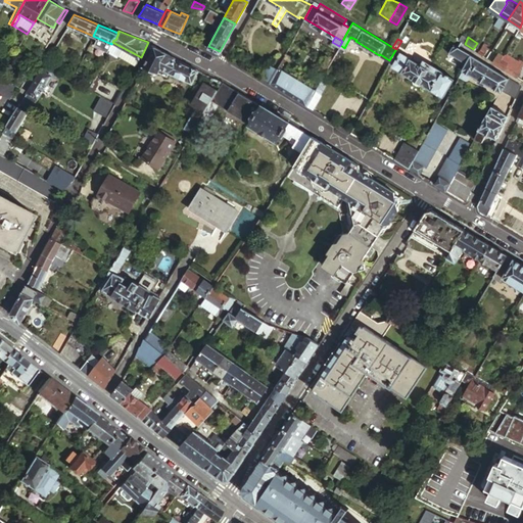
[(91,40),(89,45),(98,50),(101,45),(91,40)]
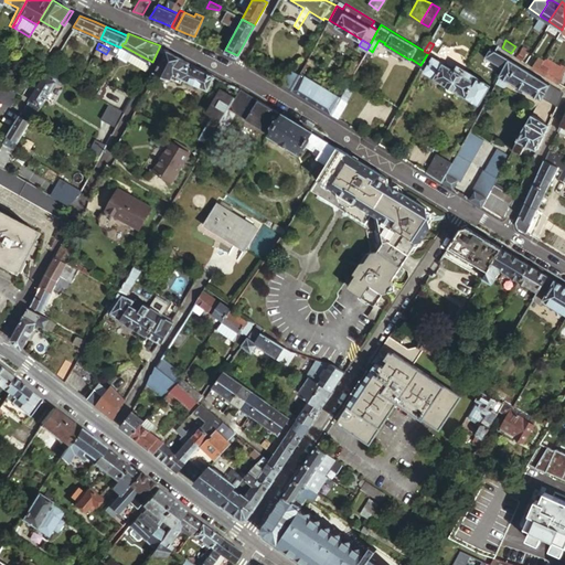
[(484,57),(502,68),(508,59),(490,48),(484,57)]
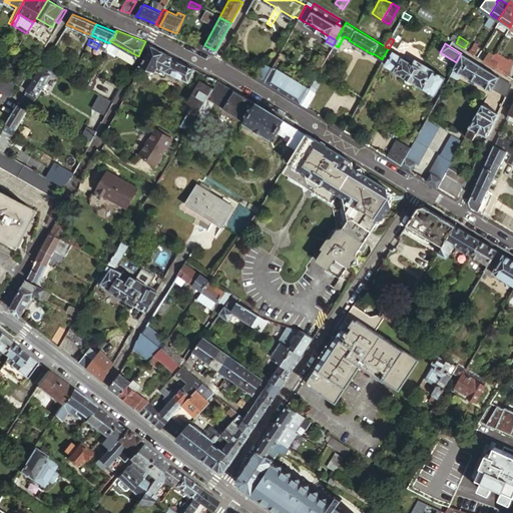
[(188,81),(193,68),(163,52),(151,46),(141,65),(142,65),(144,69),(149,72),(149,71),(152,72),(152,71),(154,72),(155,72),(162,76),(165,72),(188,81)]
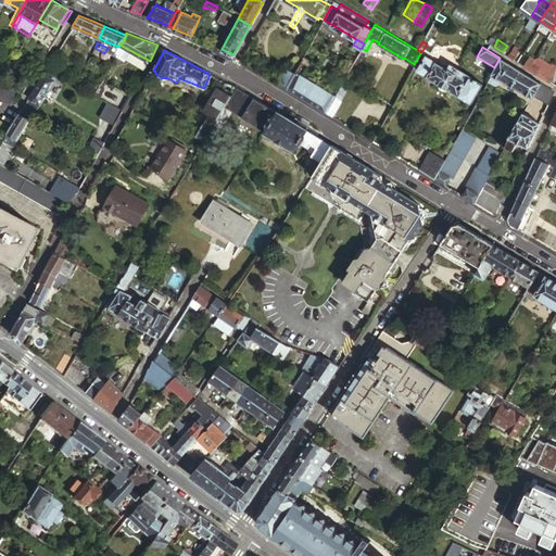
[(134,52),(129,58),(146,67),(150,61),(134,52)]
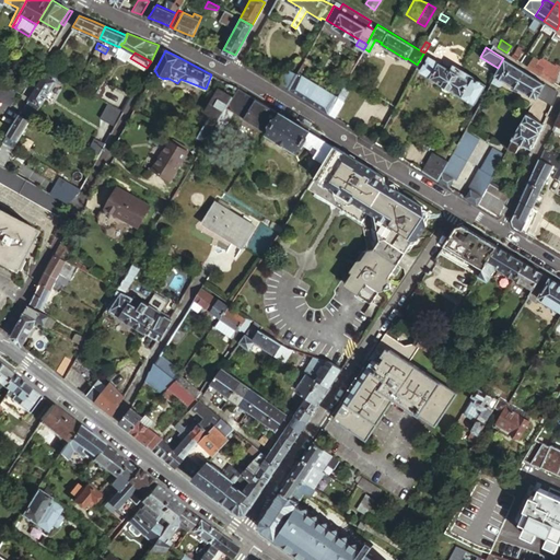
[(451,69),(423,54),(417,65),(416,67),(430,76),(429,77),(443,84),(441,88),(445,91),(447,88),(474,103),(486,83),(453,65),(451,69)]
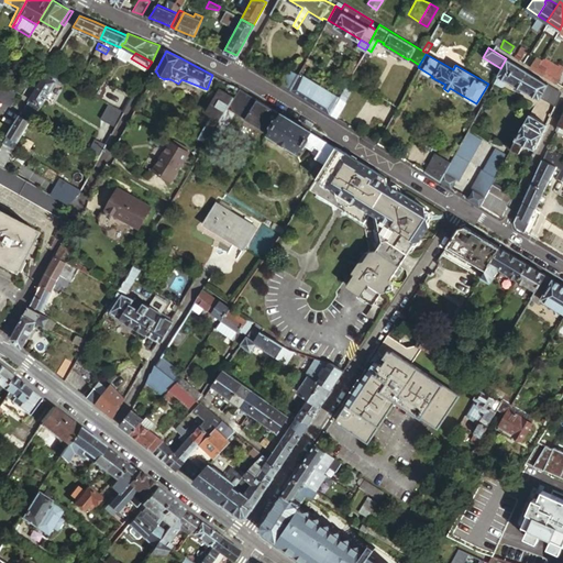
[(545,67),(542,74),(555,81),(560,74),(555,72),(556,68),(553,67),(554,66),(552,64),(550,67),(548,66),(551,61),(544,56),(540,63),(539,63),(545,67)]
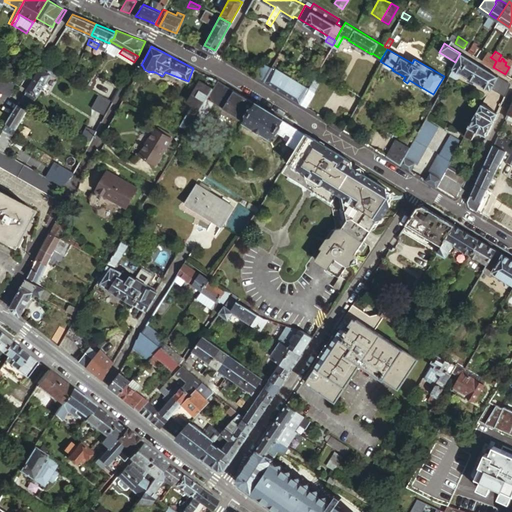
[(505,95),(510,83),(460,53),(455,62),(452,69),(489,90),(490,88),(505,95)]
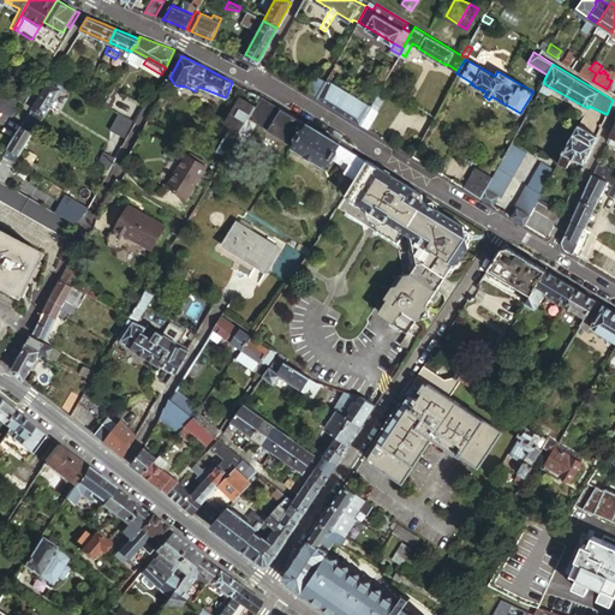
[(580,72),(592,81),(596,73),(589,69),(590,69),(585,65),(580,72)]
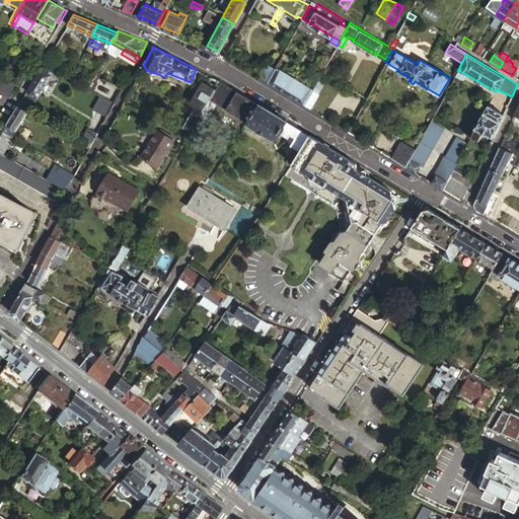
[(256,76),(267,81),(276,66),(277,63),(274,61),(271,66),(265,63),(256,76)]
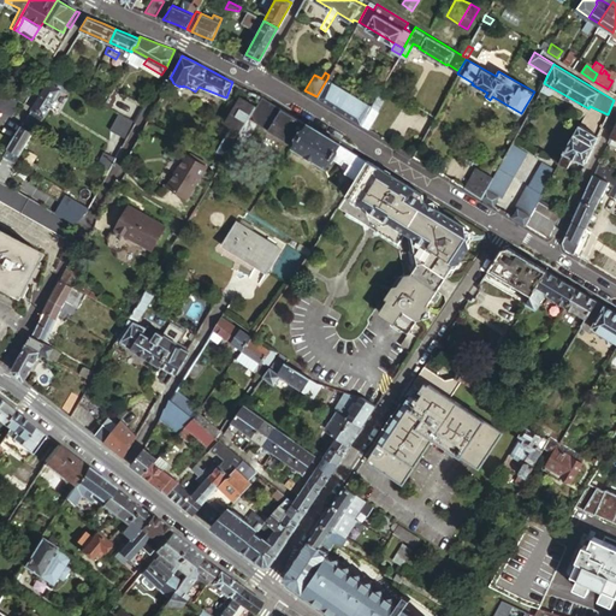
[(70,95),(75,87),(52,73),(25,117),(39,124),(61,90),(70,95)]
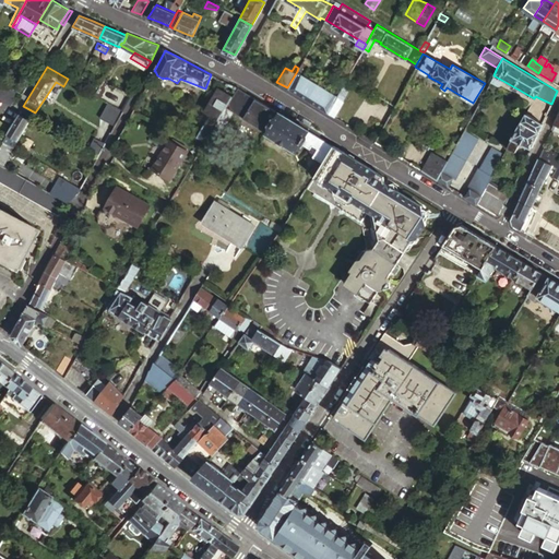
[(305,98),(328,113),(337,96),(297,71),(287,87),(305,98)]
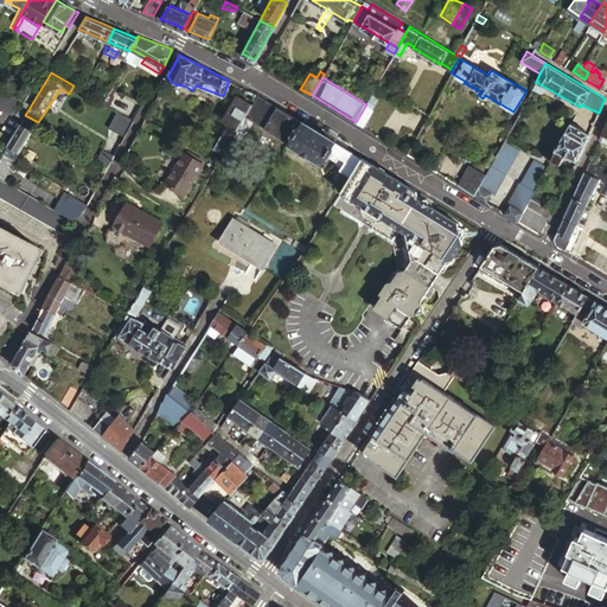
[(0,108),(10,114),(18,100),(0,89),(0,108)]
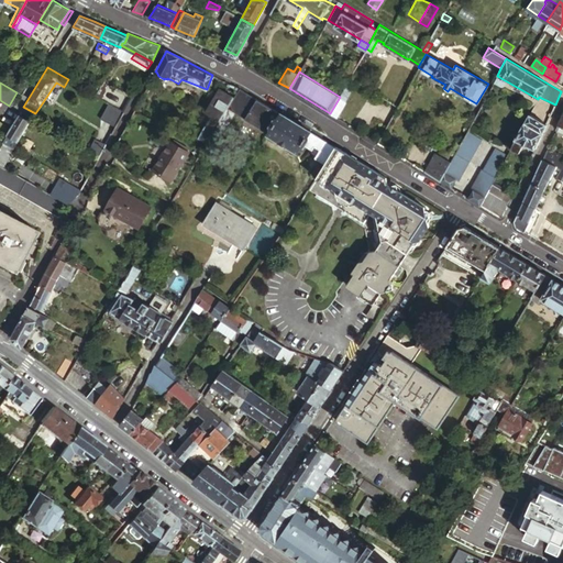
[(330,113),(338,118),(345,102),(344,101),(350,90),(345,87),(340,97),(330,113)]
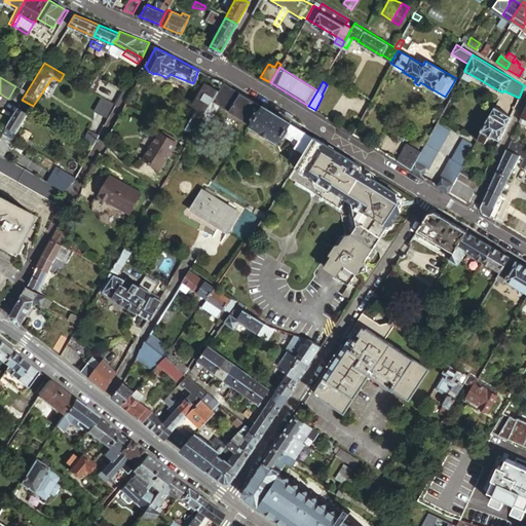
[(242,94),(223,82),(218,89),(214,97),(218,99),(216,102),(220,104),(219,105),(252,124),(262,106),(242,94)]
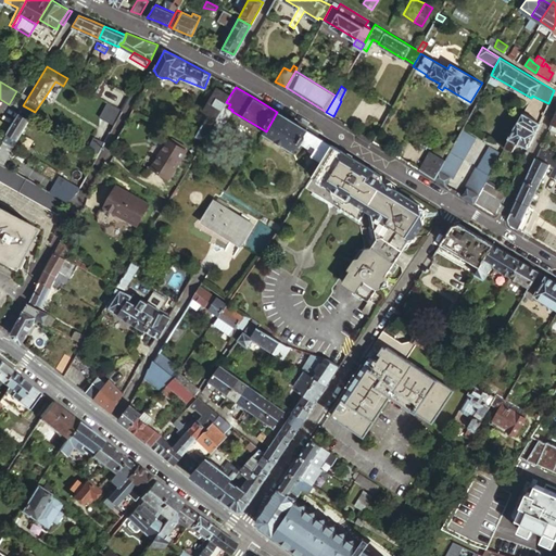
[(226,102),(230,95),(220,88),(219,90),(215,91),(207,103),(210,110),(209,111),(210,112),(197,135),(204,140),(211,127),(226,102)]
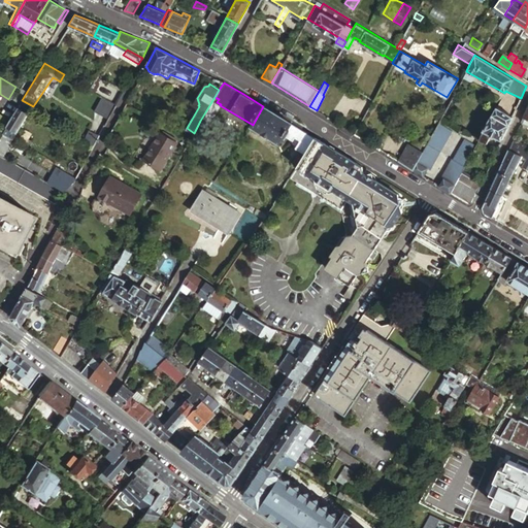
[(215,97),(200,121),(207,126),(220,105),(221,104),(217,102),(219,99),(215,97)]
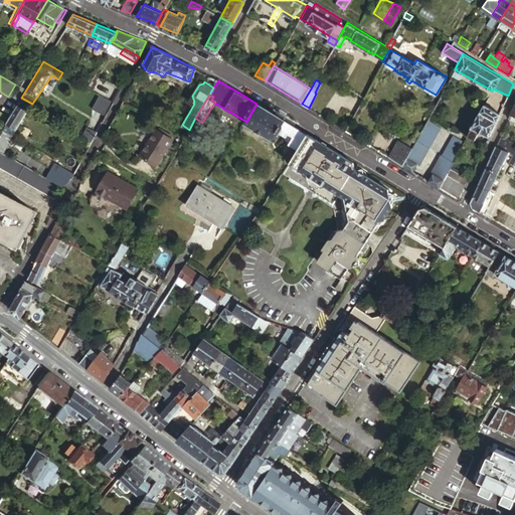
[(0,151),(2,152),(27,110),(17,104),(0,131),(0,151)]
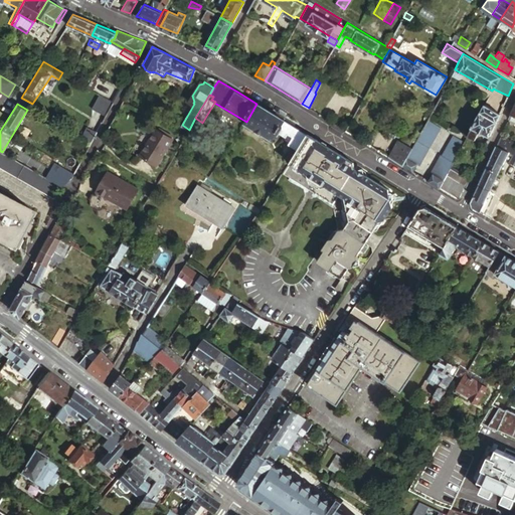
[(289,160),(306,134),(283,120),(256,104),(246,122),(273,139),(277,133),(285,138),(287,134),(292,137),(288,144),(292,147),(286,158),(289,160)]
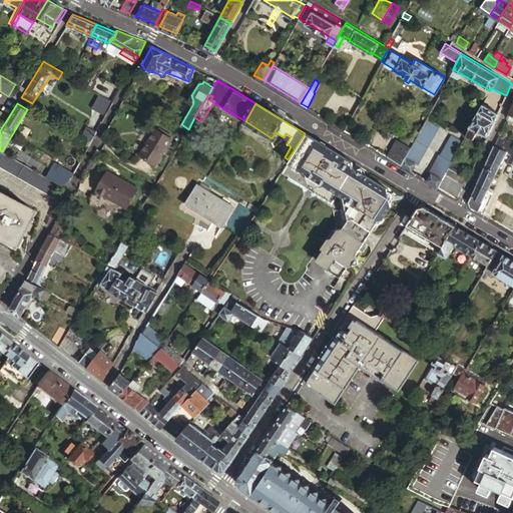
[(488,135),(498,113),(482,105),(466,135),(473,138),(477,130),(488,135)]
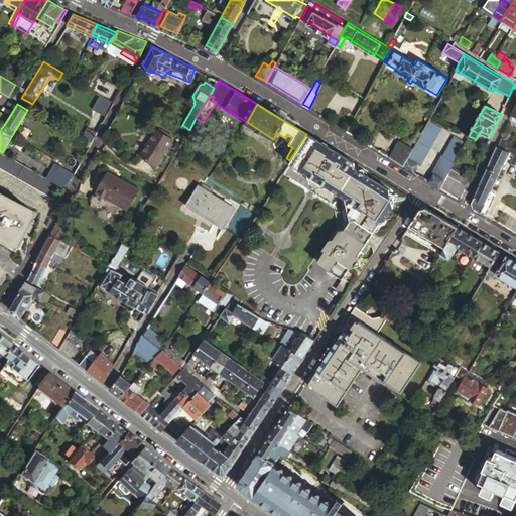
[(428,120),(417,140),(403,165),(414,172),(418,164),(423,158),(422,155),(428,150),(430,147),(428,146),(433,141),(432,139),(437,134),(435,132),(440,128),(428,120)]
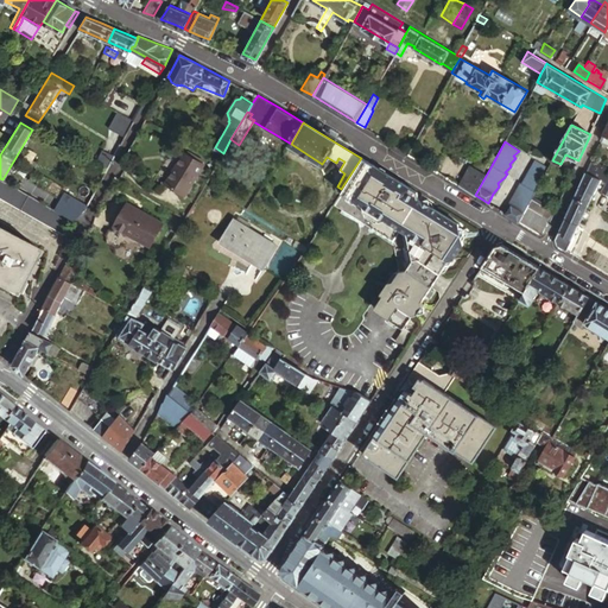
[(418,151),(411,147),(407,154),(415,158),(418,151)]
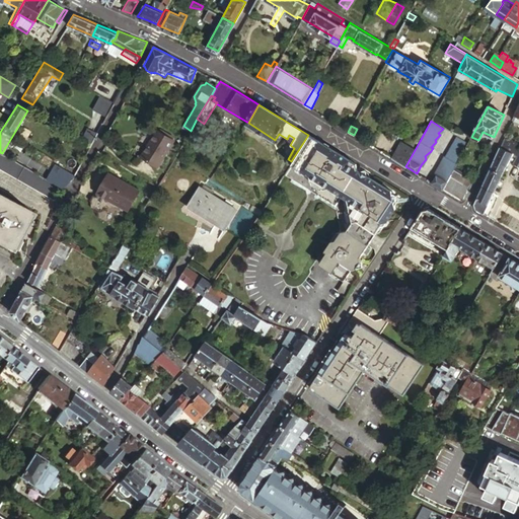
[(176,138),(160,129),(145,155),(161,164),(176,138)]
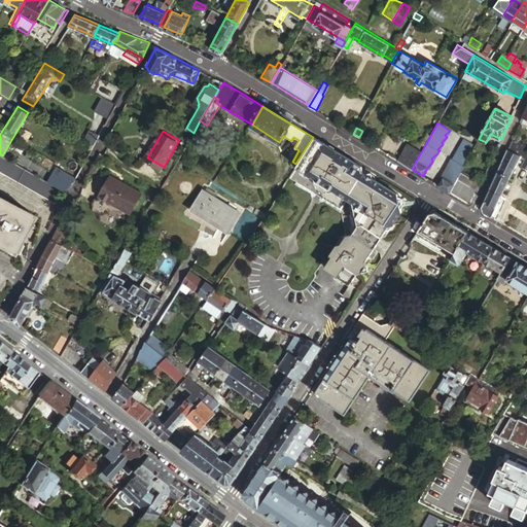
[(395,160),(412,169),(426,143),(410,135),(395,160)]
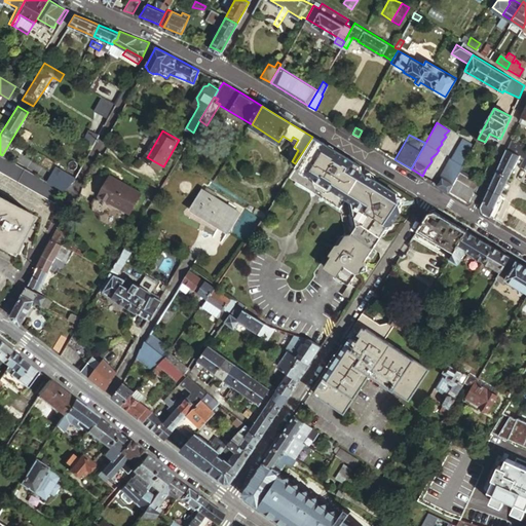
[(312,137),(295,163),(294,165),(313,178),(314,182),(328,190),(332,189),(350,200),(357,223),(350,233),(344,234),(338,243),(335,245),(328,255),(330,256),(323,267),(347,285),(355,272),(360,271),(365,265),(364,260),(387,225),(391,223),(400,211),(396,192),(367,176),(362,172),(360,165),(312,136),(312,137)]
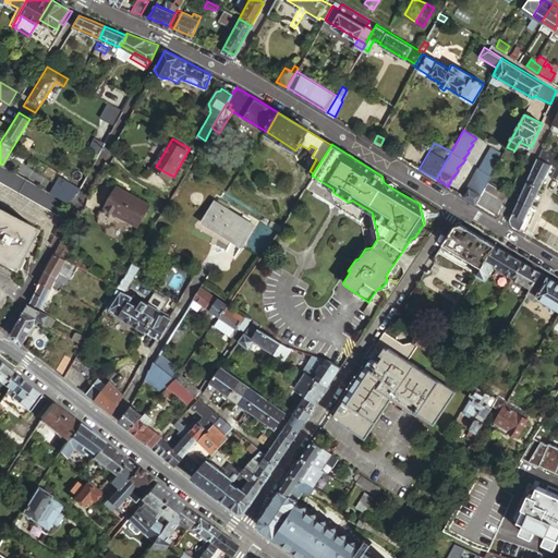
[(475,203),(486,183),(502,154),(490,146),(488,154),(486,154),(485,161),(483,161),(481,168),(478,168),(476,170),(475,180),(472,180),(469,189),(464,196),(475,203)]
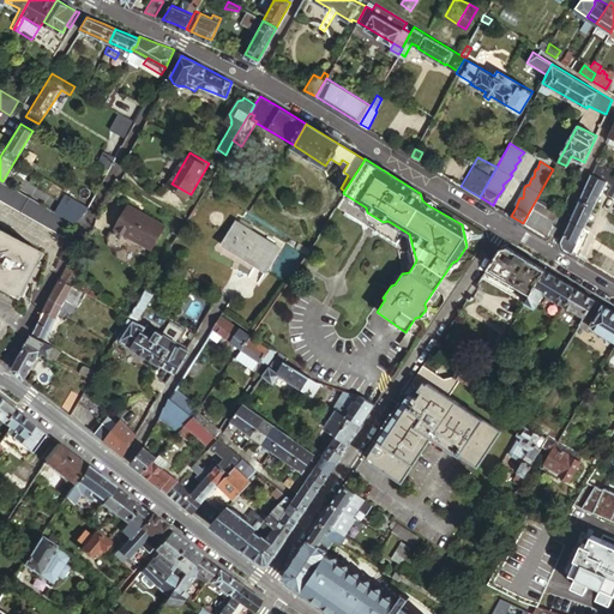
[(613,174),(613,169),(597,161),(591,174),(606,181),(611,182),(613,174)]
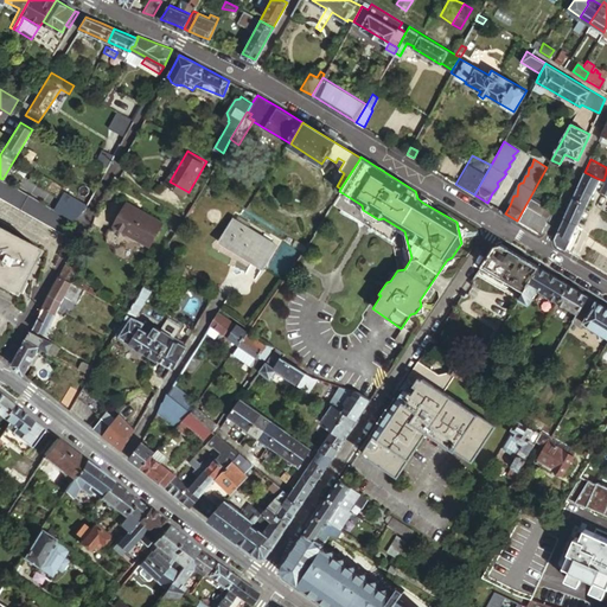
[(599,179),(585,172),(574,197),(587,203),(599,179)]
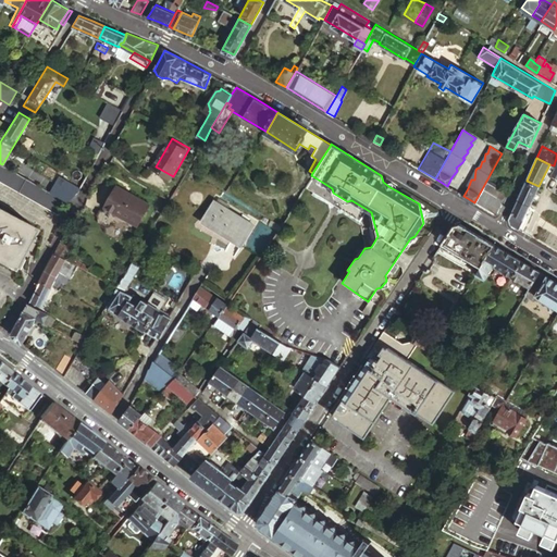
[(65,200),(2,164),(0,163),(0,181),(57,214),(65,200)]
